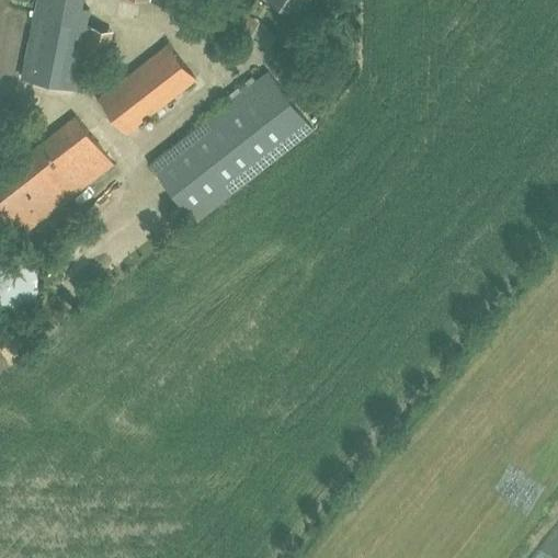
[(20,80),(75,91),(88,29),(82,27),(86,11),(75,9),(76,0),(45,0),(42,19),(33,18),(20,80)]
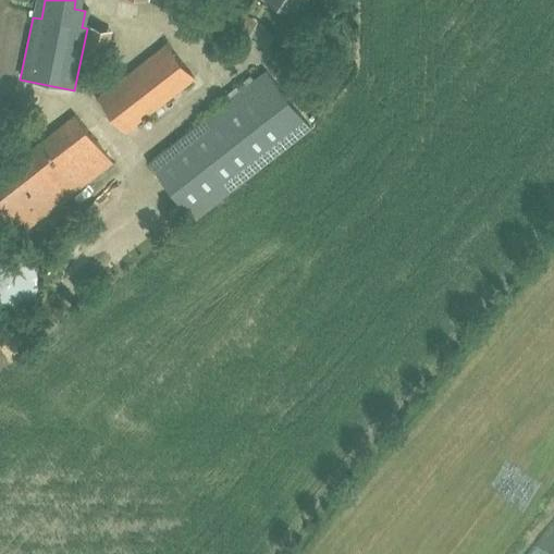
[(148,0),(193,10),(195,0),(148,0)]
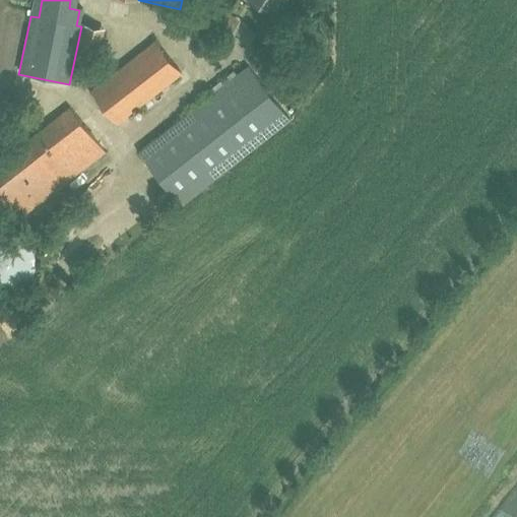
[(248,0),(272,16),(283,0),(248,0)]
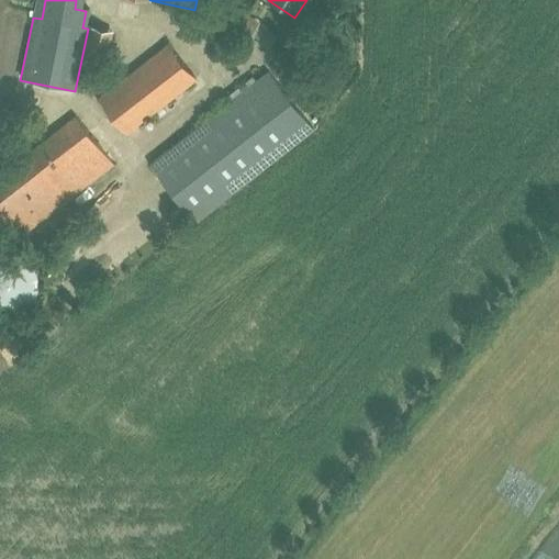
[(257,25),(236,10),(222,29),(243,44),(257,25)]
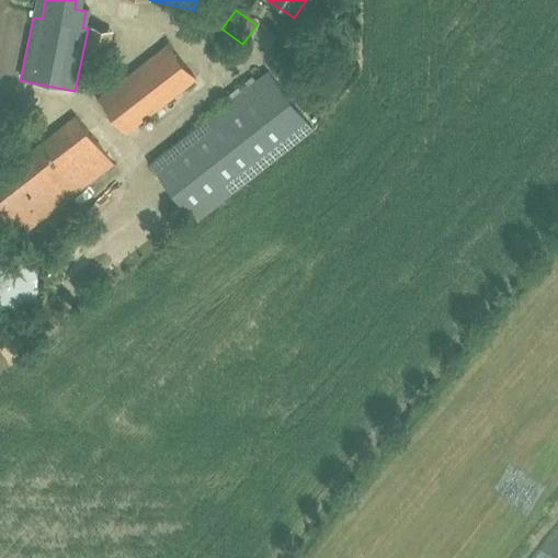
[(193,83),(171,54),(166,46),(97,100),(102,106),(125,137),(193,83)]
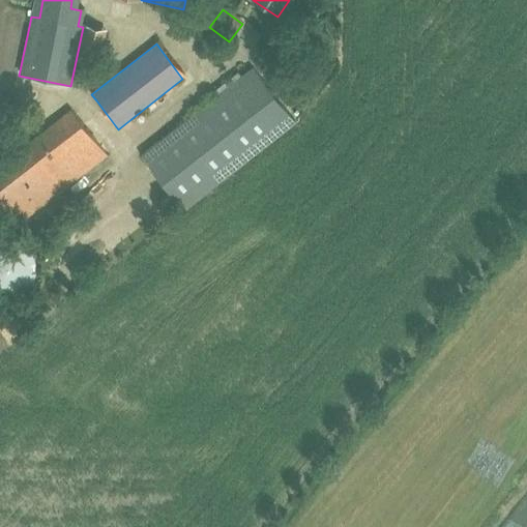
[(174,203),(182,213),(294,125),(252,70),(139,156),(174,203)]
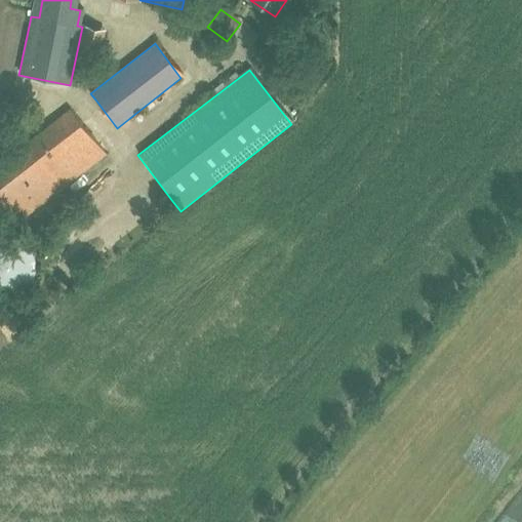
[(0,210),(1,210),(12,225),(103,154),(69,110),(0,162),(0,210)]
